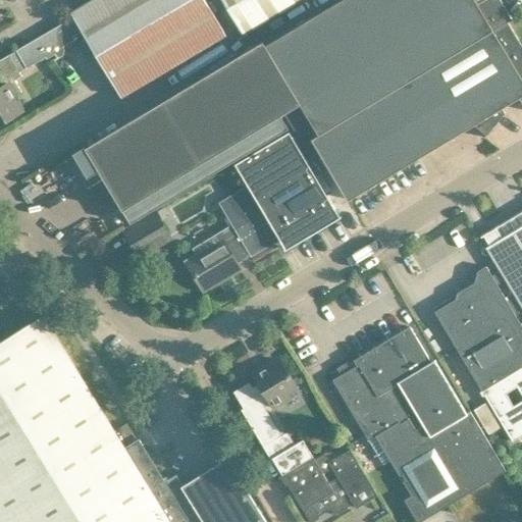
[(73,16),(9,54),(0,59),(0,80),(3,86),(0,87),(0,123),(22,111),(13,97),(21,92),(15,81),(22,76),(18,70),(46,55),(47,57),(55,52),(56,55),(58,56),(62,54),(64,48),(62,46),(79,37),(77,35),(73,37),(72,35),(82,30),(121,97),(225,35),(205,0),(91,0),(71,12),(73,16)]
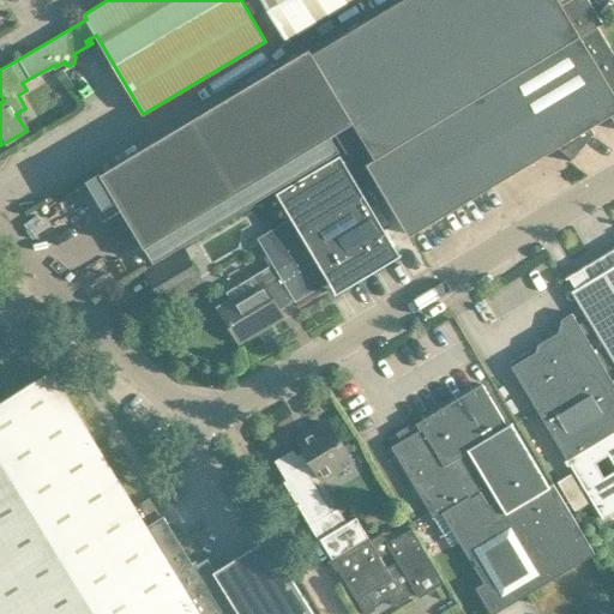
[(260,0),(287,42),(355,0),(260,0)]
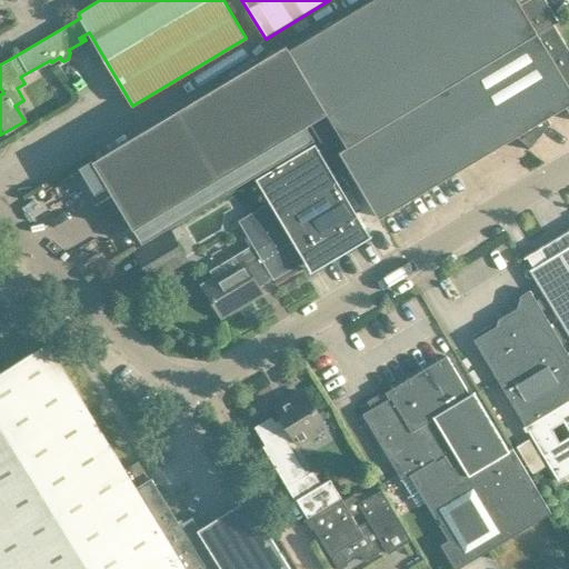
[(545,0),(369,0),(288,49),(327,112),(313,120),(329,146),(341,138),(347,146),(339,150),(368,198),(379,217),(516,136),(529,147),(527,149),(528,150),(550,122),(547,117),(566,106),(568,111),(568,49),(553,23),(558,21),(545,0)]
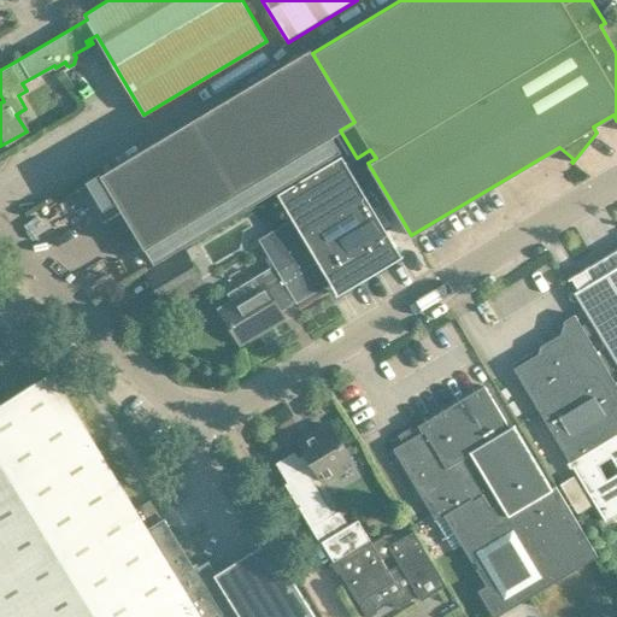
[(309,47),(89,178),(104,203),(115,197),(154,263),(340,152),(330,136),(340,130),(354,122),(312,53),(310,48),(309,47)]
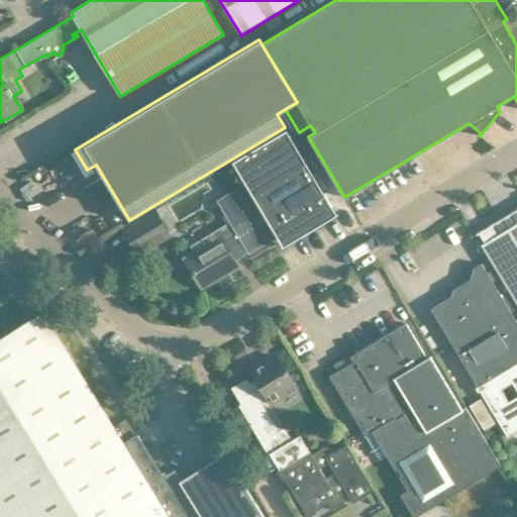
[(230,222),(246,248),(248,252),(330,204),(286,130),(233,162),(246,184),(218,201),(230,222)]
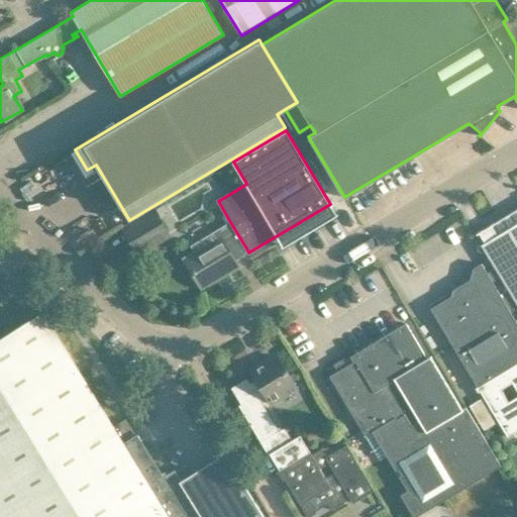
[(153,208),(139,217),(122,227),(136,251),(168,233),(153,208)]
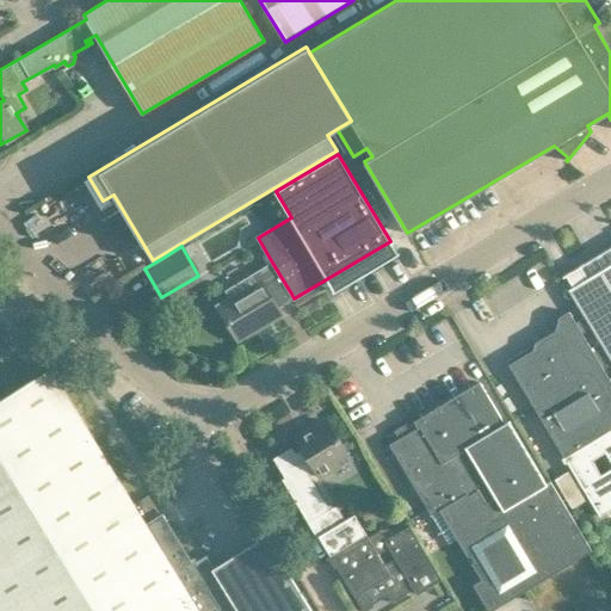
[(571,289),(582,310),(610,357),(610,247),(562,277),(563,278),(568,276),(574,285),(575,287),(571,289)]
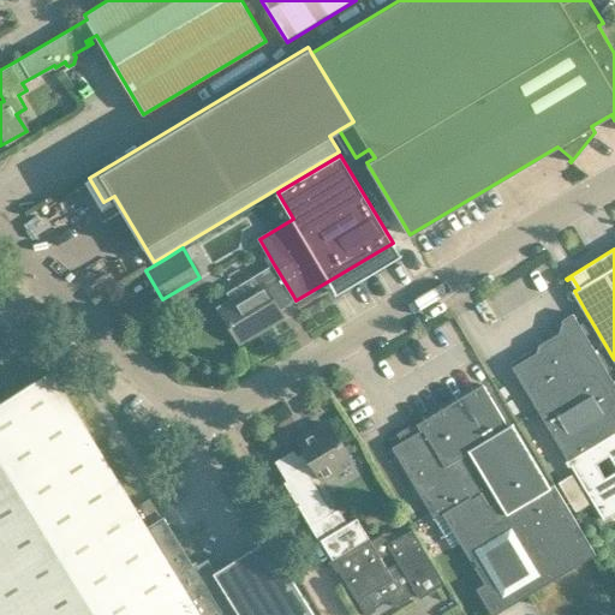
[(257,285),(239,296),(219,308),(239,342),(282,316),(276,305),(293,296),(274,264),(251,276),(257,285)]
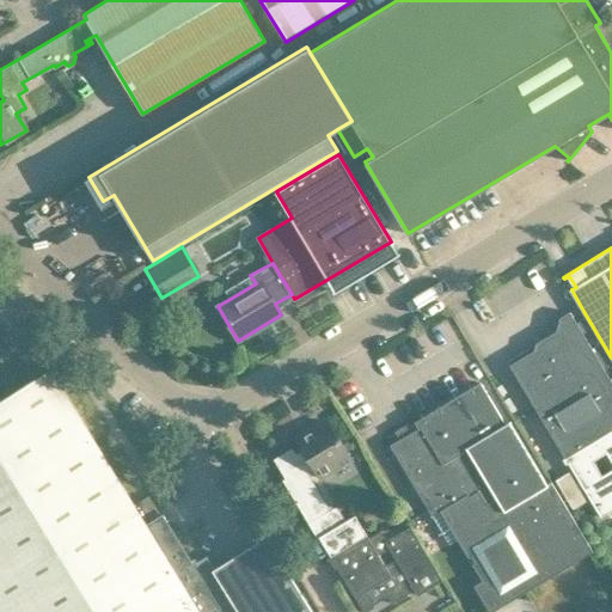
[(151,297),(139,305),(147,318),(159,310),(151,297)]
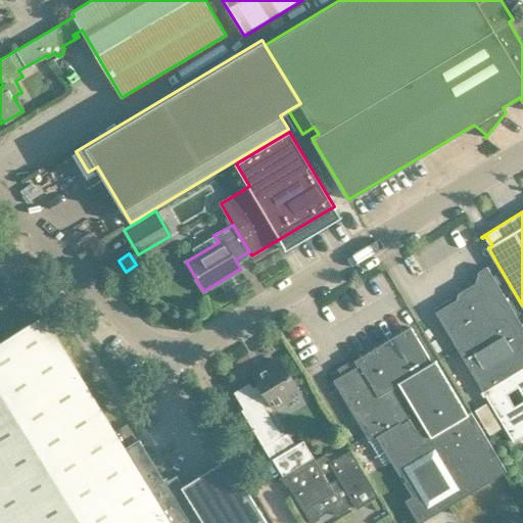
[(522,435),(522,327),(486,267),(478,272),(475,283),(458,293),(457,299),(435,312),(483,391),(481,392),(483,397),(485,395),(495,412),(497,410),(501,415),(498,417),(514,442),(522,435)]
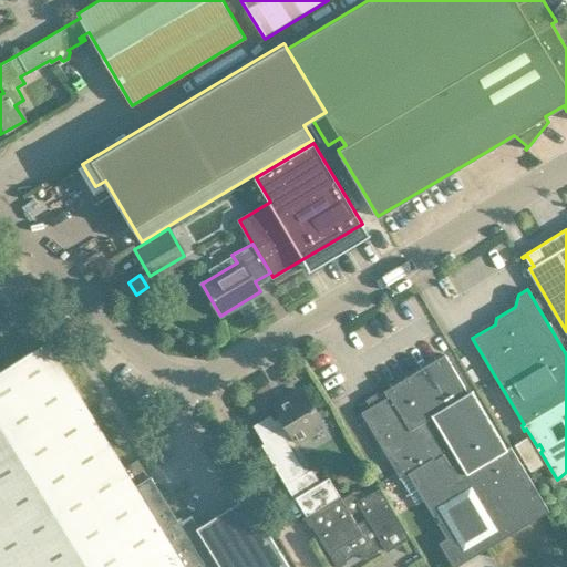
[(47,342),(0,371),(0,566),(195,566),(197,566),(289,566),(247,497),(199,527),(197,525),(188,531),(179,517),(177,518),(151,476),(140,483),(135,485),(47,342)]
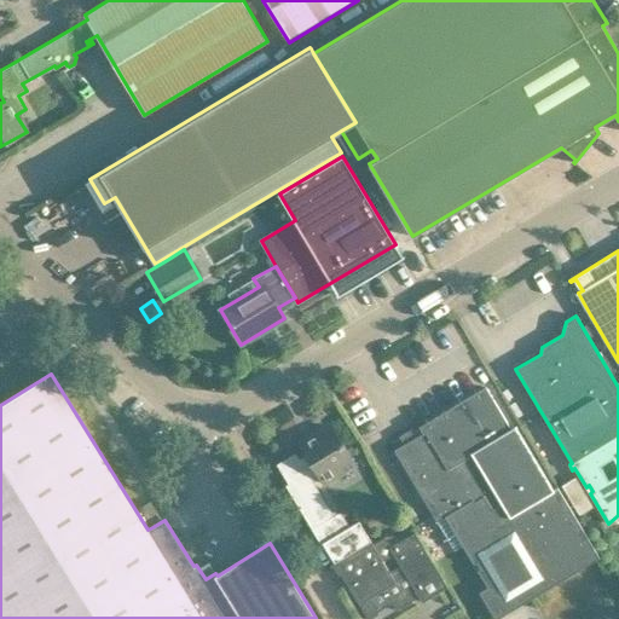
[(394,450),(408,472),(438,521),(445,516),(474,565),(476,562),(481,570),(478,571),(489,588),(480,593),(495,618),(497,618),(600,557),(557,487),(554,490),(515,427),(512,429),(486,387),(420,427),(422,432),(420,434),(417,431),(416,431),(417,433),(404,440),(406,444),(394,450)]
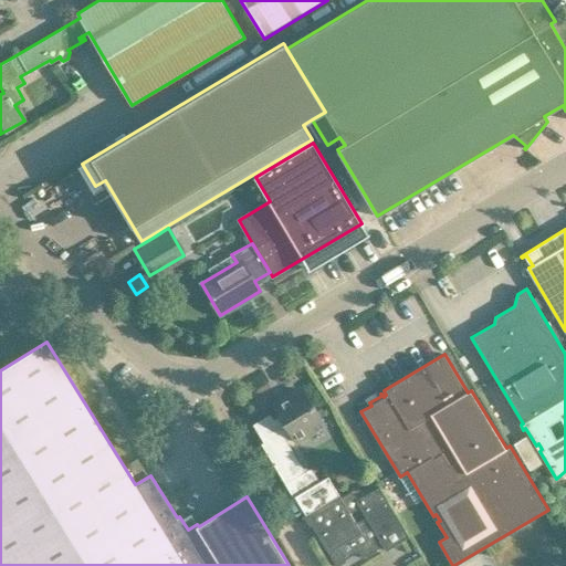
[(271,415),(253,425),(269,450),(266,451),(285,484),(287,483),(295,496),(306,514),(339,495),(328,477),(320,482),(312,468),(305,472),(285,438),(292,435),(296,442),(310,435),(307,431),(323,422),(304,390),(281,404),(280,401),(274,405),(281,416),(274,420),(271,415)]
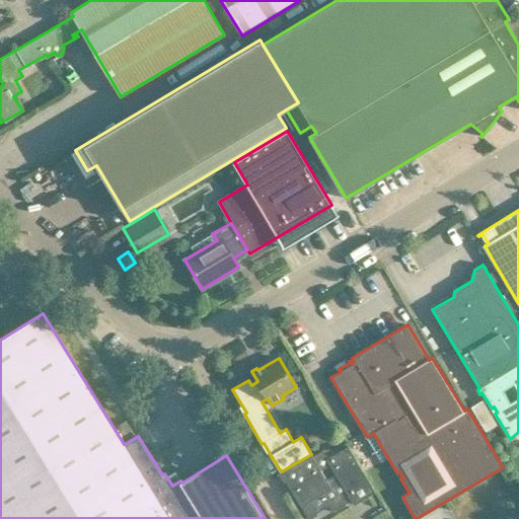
[(328,457),(324,450),(312,456),(311,454),(281,471),(279,472),(280,474),(282,473),(293,493),(292,495),(296,503),(299,503),(301,506),(308,518),(309,518),(310,518),(309,517),(329,506),(332,512),(348,503),(345,497),(348,495),(354,505),(360,501),(363,502),(368,499),(369,496),(375,493),(348,446),(328,457)]
